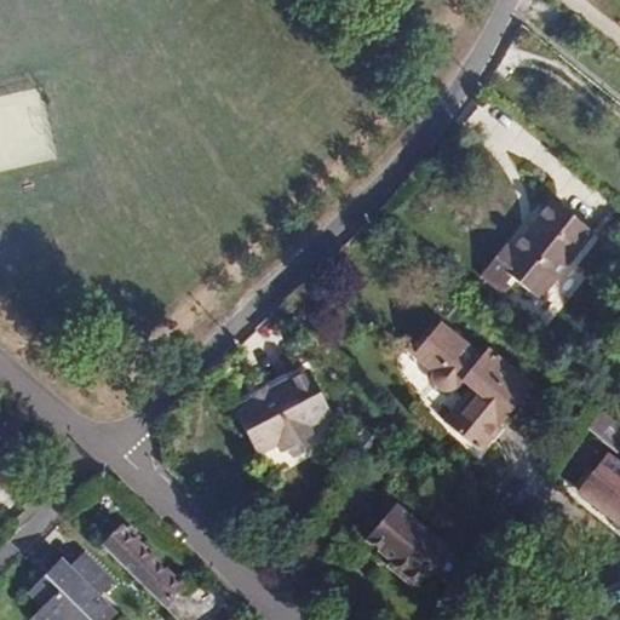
[(504,247),(480,276),(504,296),(515,282),(538,302),(592,234),(552,201),(510,253),(504,247)]
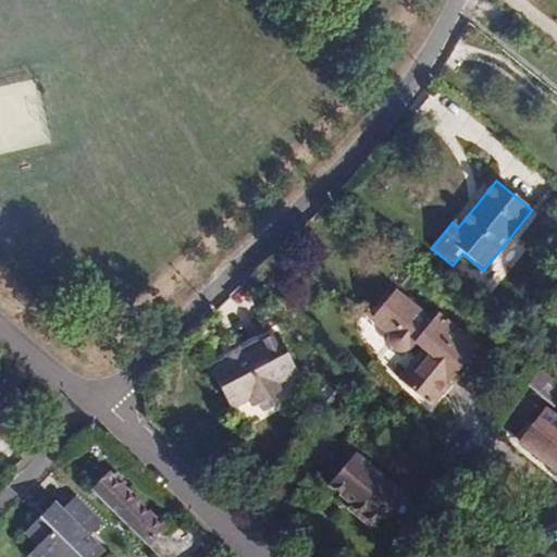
[(420,359),(411,372),(426,384),(418,396),(431,407),(479,350),(440,318),(434,324),(397,294),(374,321),(395,337),(388,345),(391,347),(399,355),(407,353),(409,350),(420,359)]
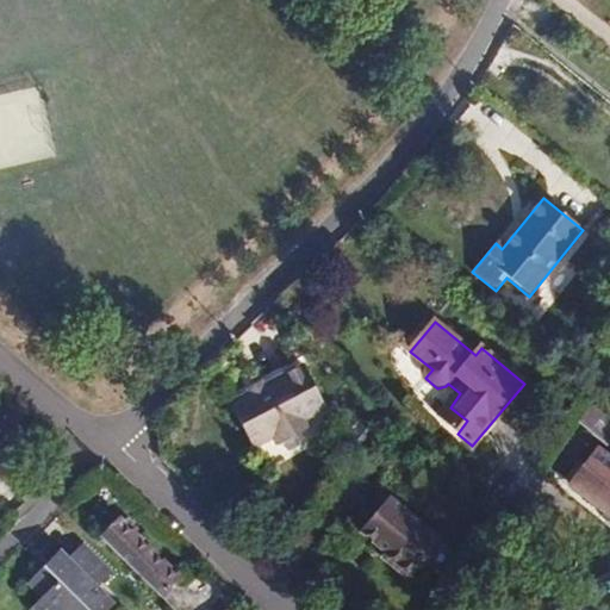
[(284,377),(231,403),(256,450),(277,440),(279,446),(311,428),(284,377)]
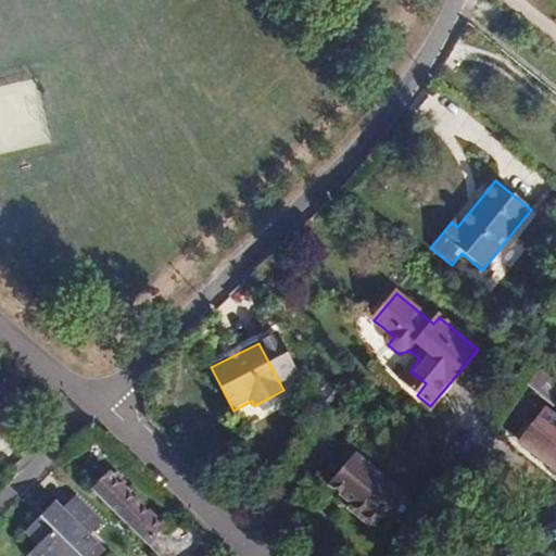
[(426,383),(411,371),(401,381),(417,395),(426,383)]
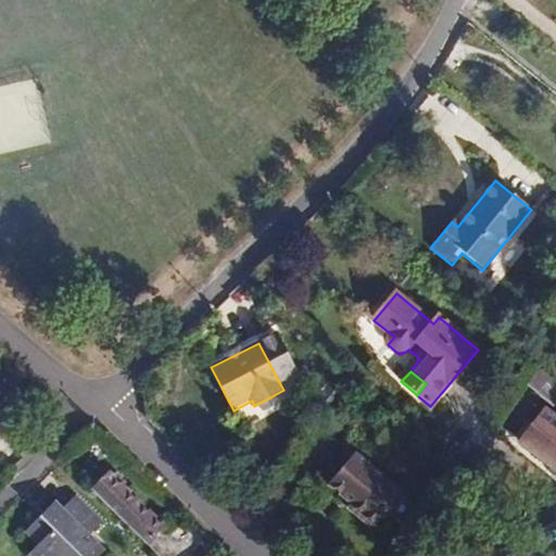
[(528,389),(552,408),(555,403),(555,389),(539,375),(528,389)]
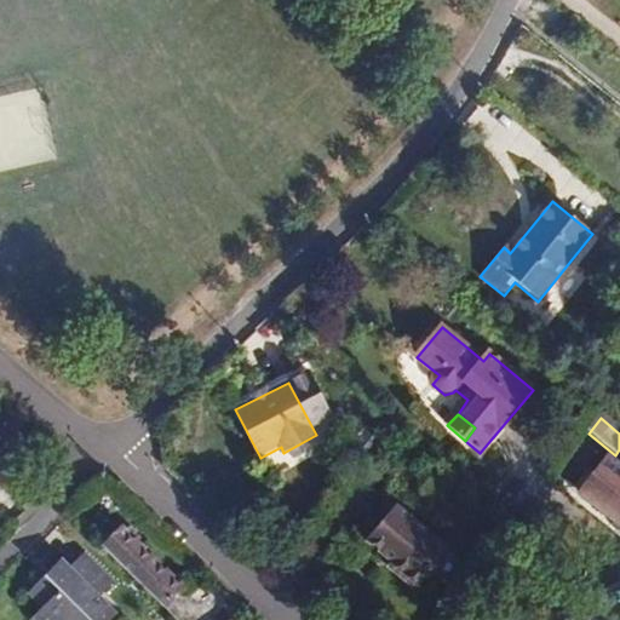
[(619,470),(604,458),(578,491),(619,523),(619,470)]
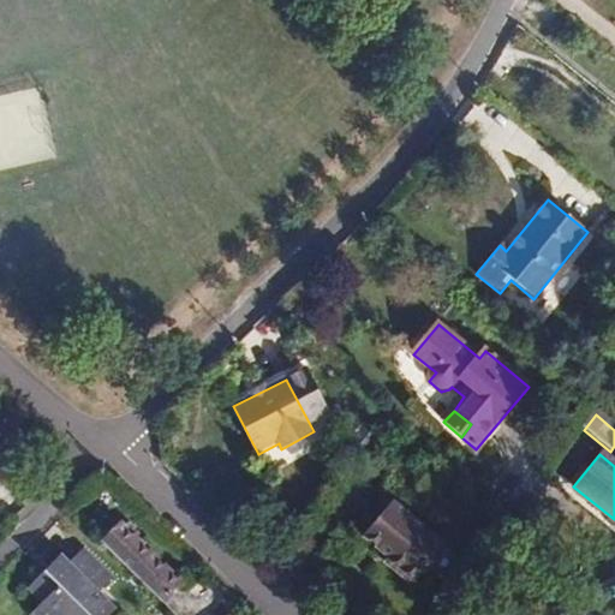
[(396,507),(368,541),(392,563),(388,567),(416,590),(451,549),(396,507)]
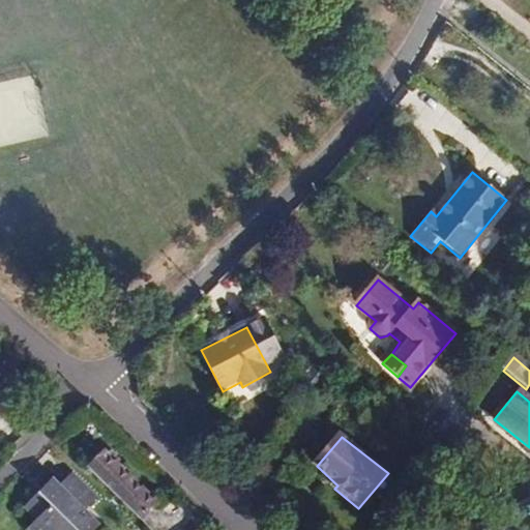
[(104,450),(87,467),(137,517),(153,501),(104,450)]
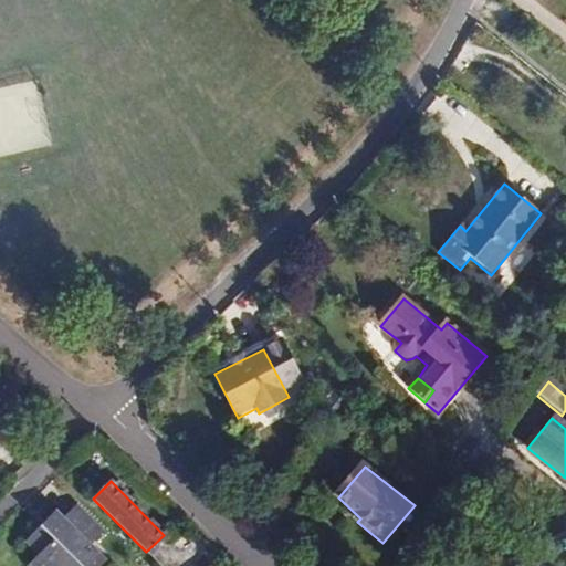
[(29,565),(28,565),(102,565),(106,563),(90,546),(104,533),(76,506),(63,520),(55,513),(25,542),(39,555),(29,565)]
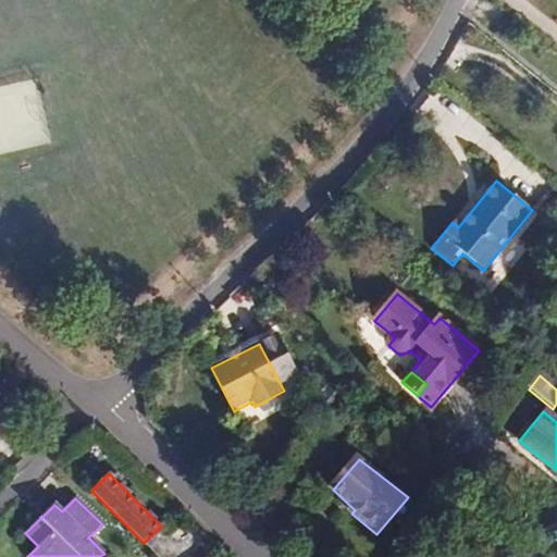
All buildings are outlined.
